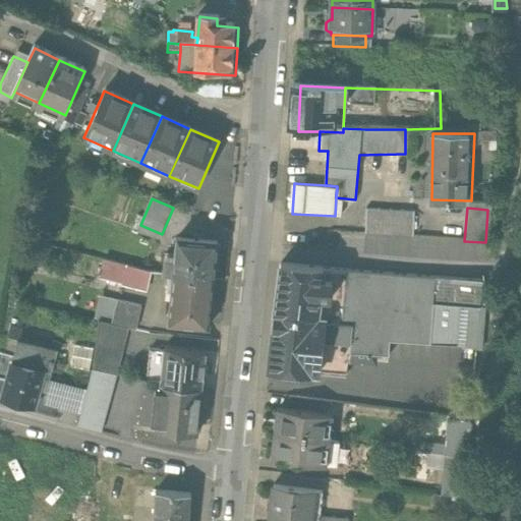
[(414,215),(367,211),(365,233),(413,237),(414,215)]
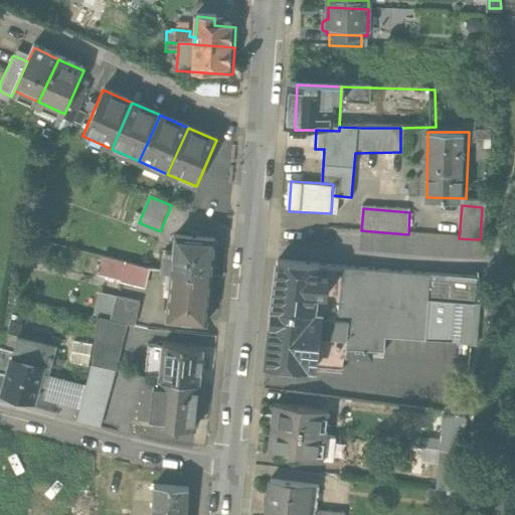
[(164,272),(172,273),(211,276),(214,243),(178,241),(177,262),(164,261),(164,272)]
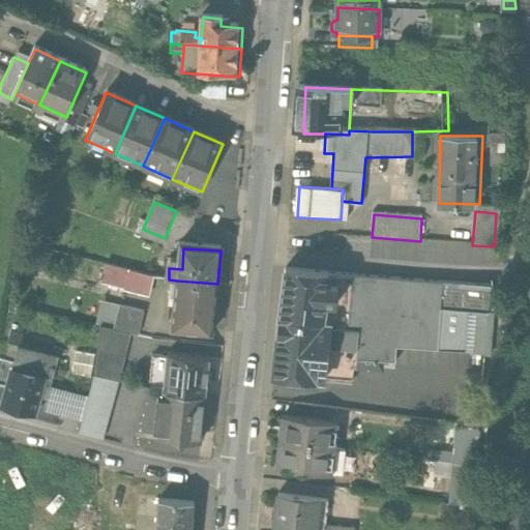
[(152,274),(106,263),(101,283),(147,294),(152,274)]
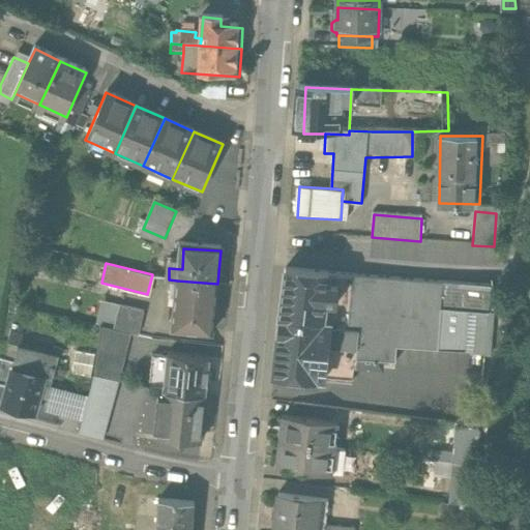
[(332,271),(284,266),(273,372),(335,378),(341,320),(325,319),(327,303),(337,304),(341,281),(331,280),(332,271)]
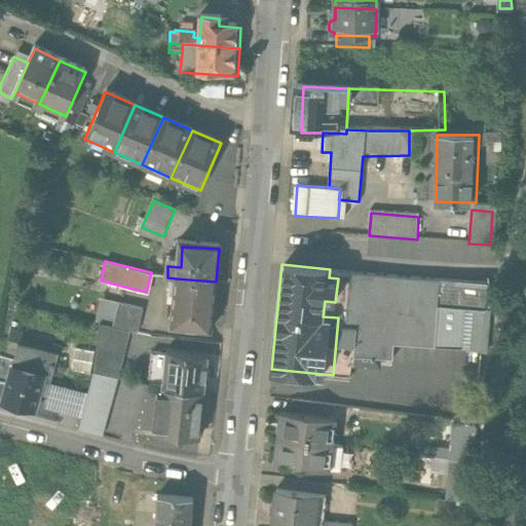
[(491,285),(330,269),(329,277),(338,278),(335,302),(325,301),(323,316),(338,317),(333,375),(349,376),(350,366),(378,369),(378,359),(397,361),(398,347),(442,351),(446,311),(488,315),(491,285)]
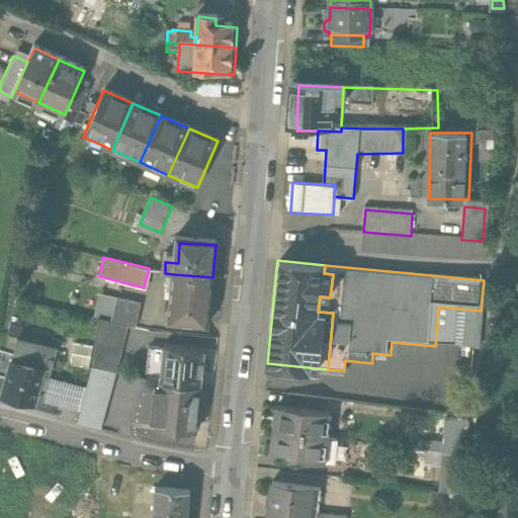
[(212,277),(173,274),(168,323),(208,327),(212,277)]
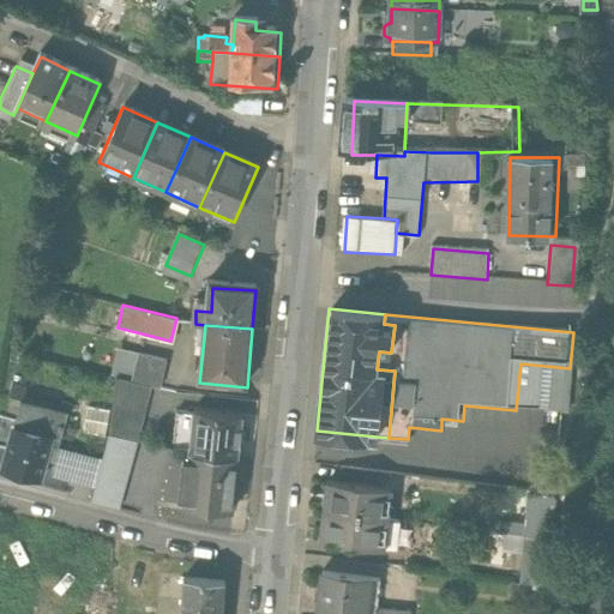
[(138,353),(132,383),(151,387),(160,390),(167,360),(138,353)]
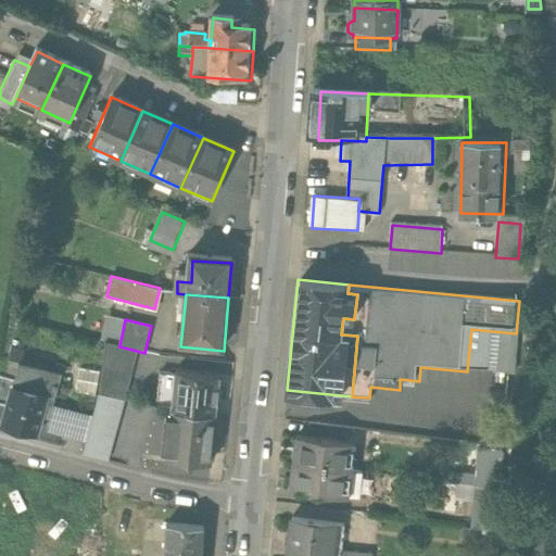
[(99,396),(123,404),(137,351),(119,346),(104,343),(99,396)]
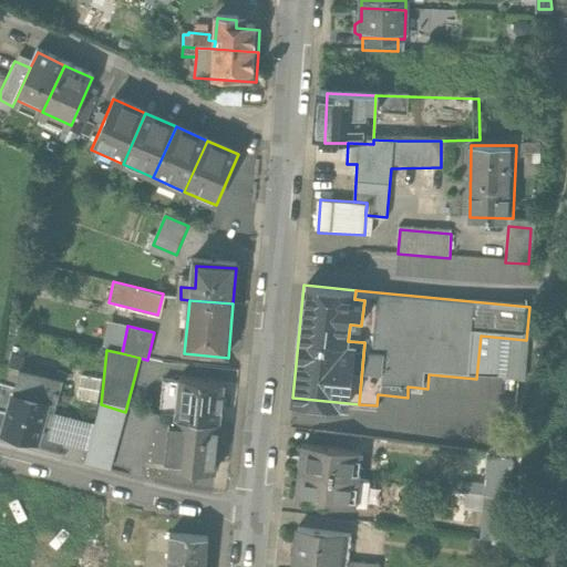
[(16,388),(14,394),(49,403),(44,421),(54,424),(65,382),(23,369),(16,388)]
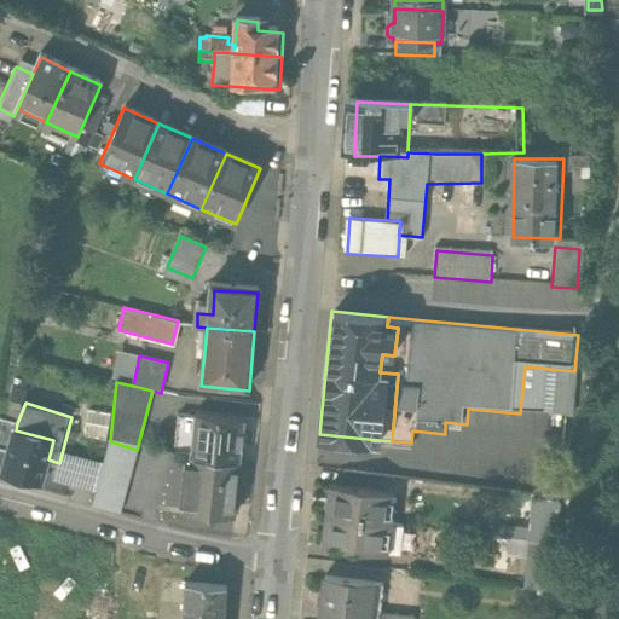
[(109,437),(113,411),(88,408),(85,433),(109,437)]
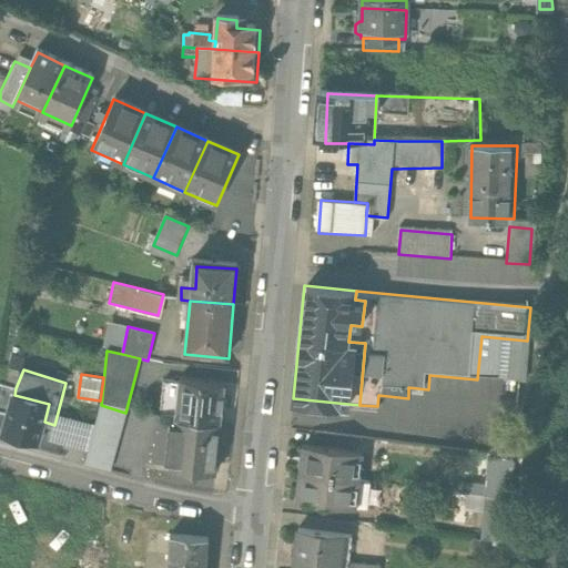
[(226,381),(181,375),(180,383),(163,381),(159,413),(175,415),(174,423),(220,428),(226,381)]
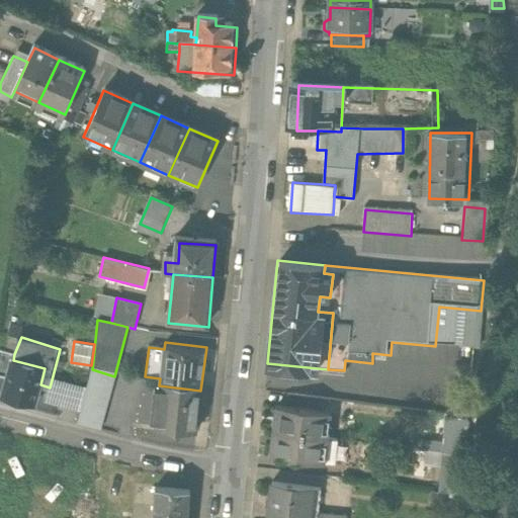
[(0,376),(8,378),(13,360),(14,354),(0,350),(0,376)]
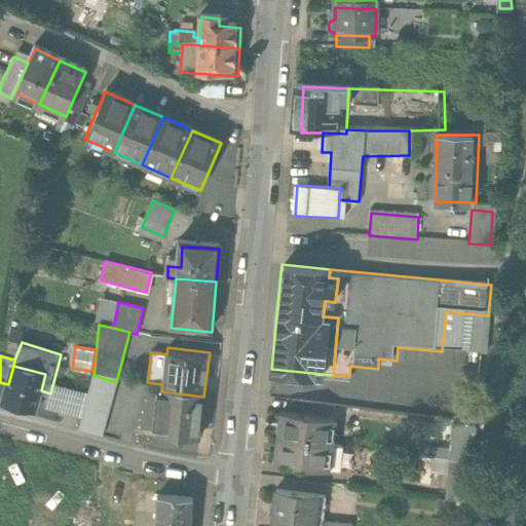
[(45,374),(13,366),(8,384),(3,403),(36,411),(41,390),(45,374)]
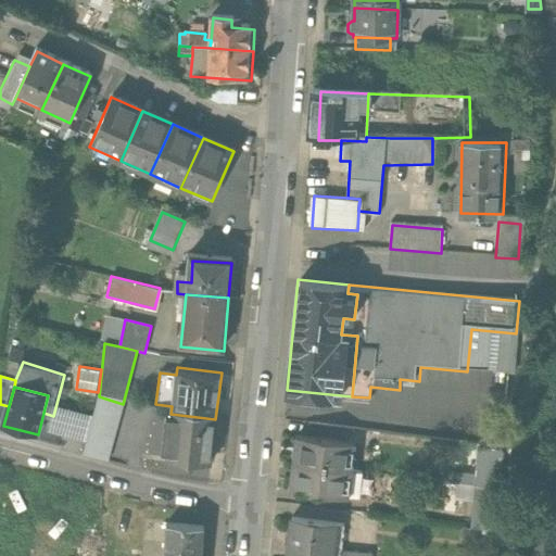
[(99,396),(83,454),(106,460),(123,404),(99,396)]
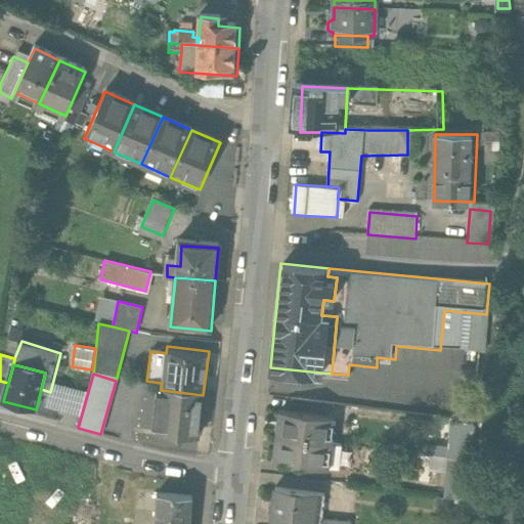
[(203,395),(161,390),(156,431),(198,436),(203,395)]
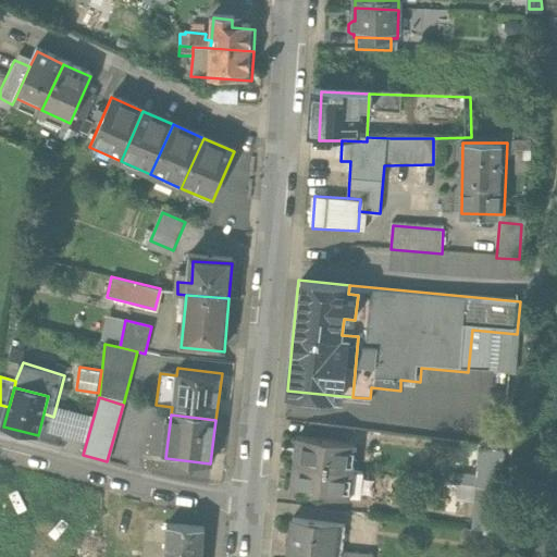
[(312,425),(311,440),(358,445),(367,446),(368,432),(312,425)]
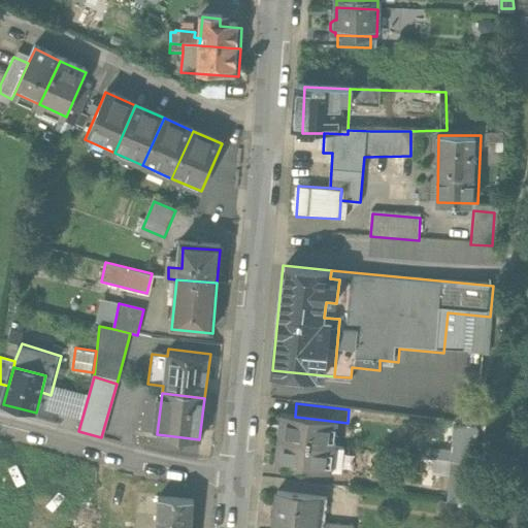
[(295,417),(283,415),(279,440),(336,448),(339,422),(295,417)]
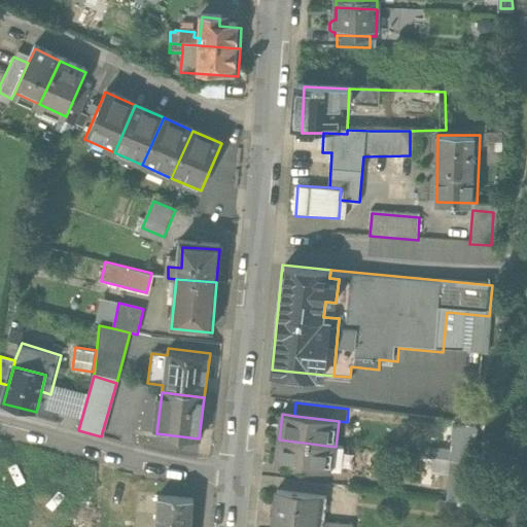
[(480,424),(459,422),(453,472),(473,475),(480,424)]
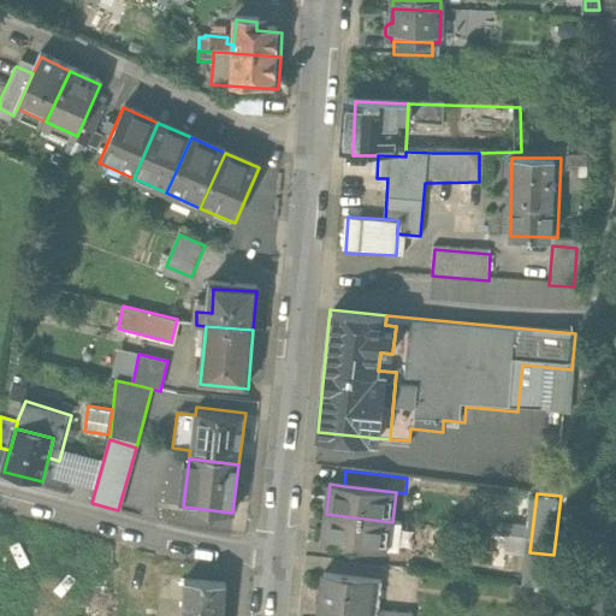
[(392,522),(326,514),(323,543),(395,551),(398,522),(392,522)]
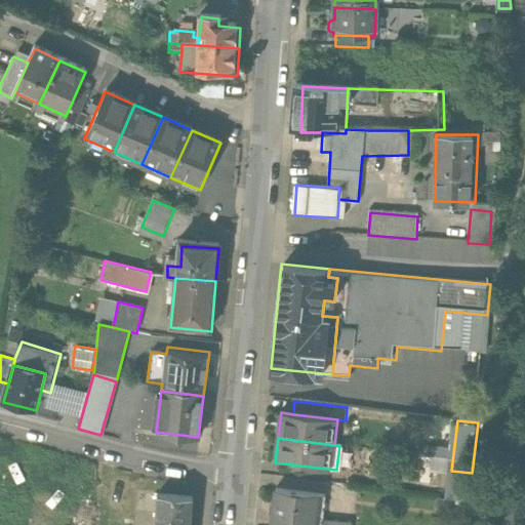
[(451,471),(447,470),(445,495),(461,497),(469,498),(472,473),(451,471)]
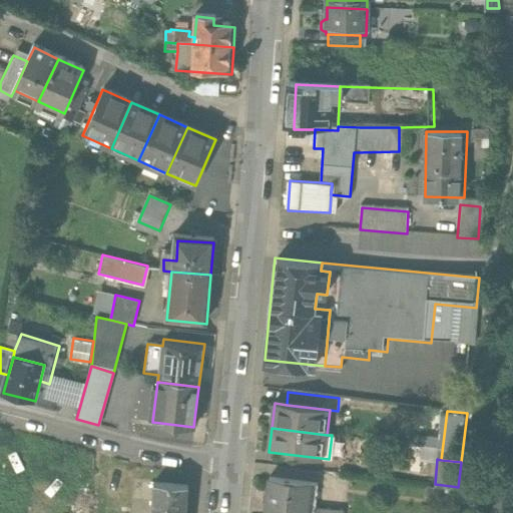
[(317,483),(269,477),(264,512),(313,512),(315,507),(317,483)]
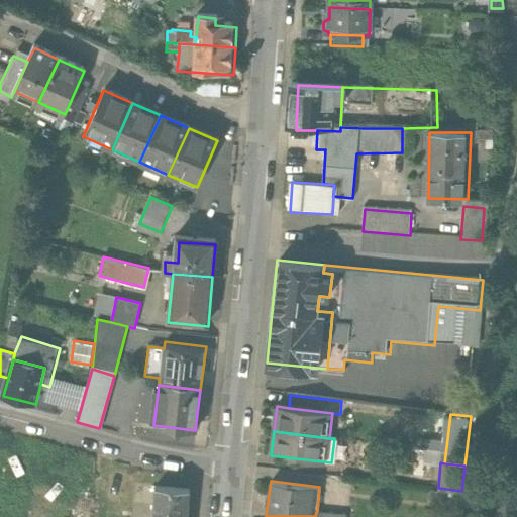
[(190,516),(193,492),(158,488),(153,516),(190,516)]
